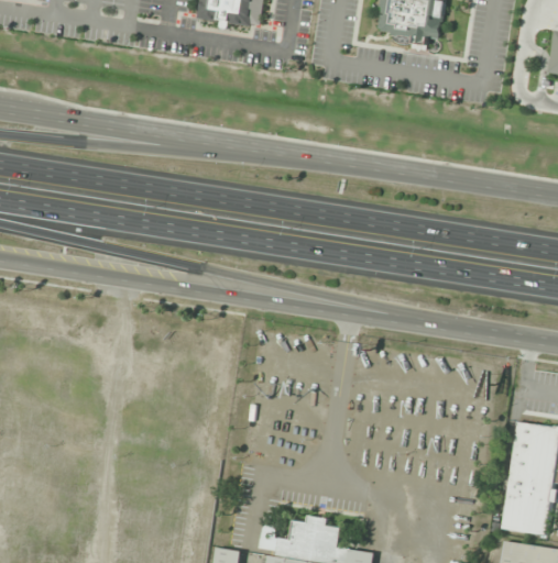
[(196,0),(260,0),(256,25),(248,24),(247,26),(226,23),(226,22),(216,20),(215,22),(194,19),(196,0)]
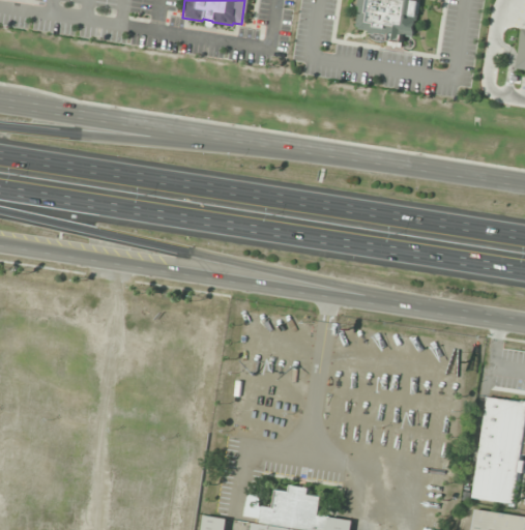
[(414,0),(414,4),(416,4),(415,13),(413,13),(412,21),(411,21),(409,36),(399,35),(398,42),(385,40),(386,36),(382,35),(382,34),(370,32),(369,34),(363,33),(365,30),(352,28),(354,13),(357,13),(357,11),(355,11),(356,6),(353,6),(353,0),(414,0)]
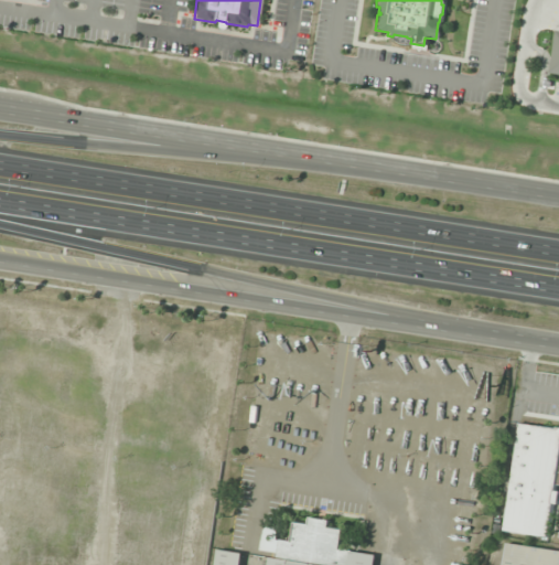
[(558,75),(546,73),(552,30),(558,30),(558,75)]
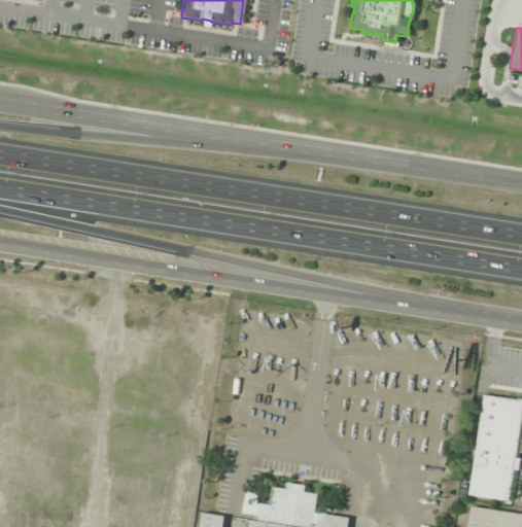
[(468,496),(516,501),(521,452),(521,399),(481,395),(468,496)]
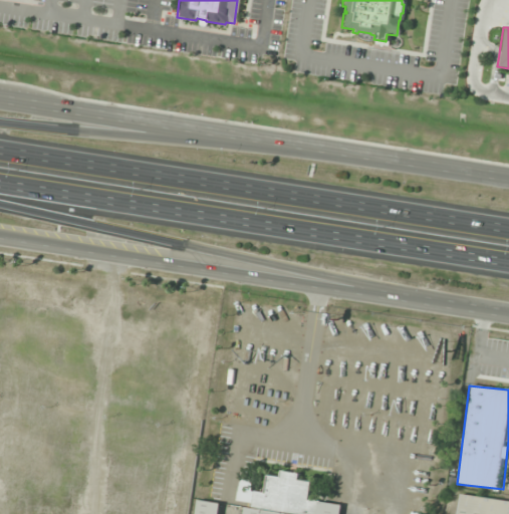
[(243,513),(336,513),(338,504),(308,500),(310,482),(297,481),(298,473),(280,471),(279,478),(265,476),(263,493),(253,491),(250,508),(244,507),(243,513)]
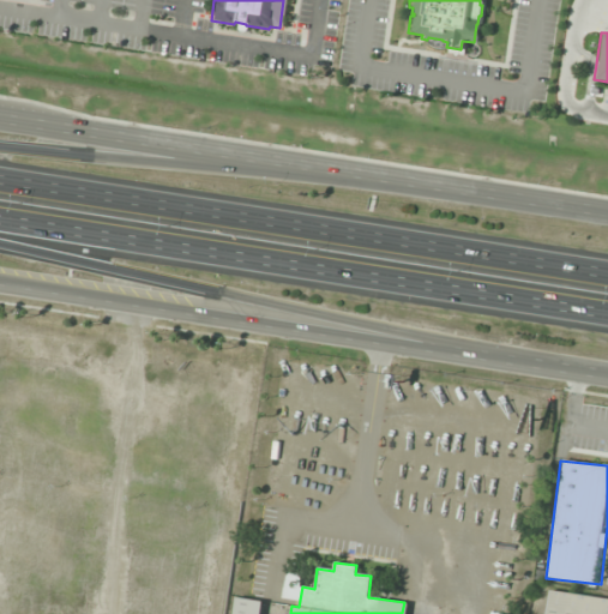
[(607,613),(607,597),(548,591),(545,613),(607,613)]
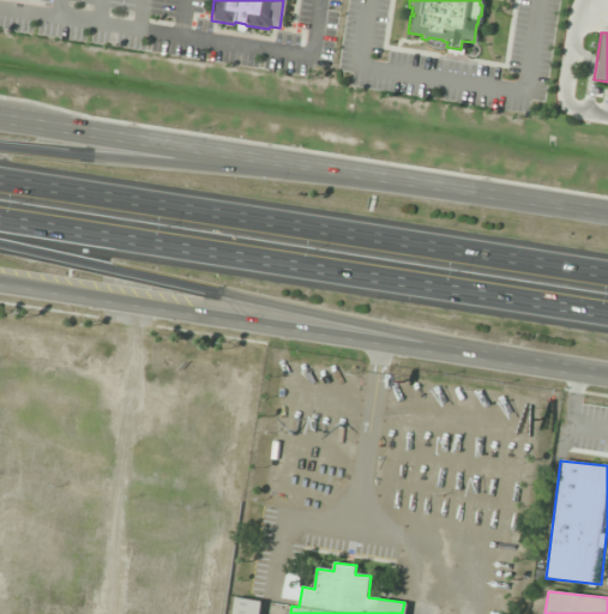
[(259,613),(262,601),(233,597),(230,613),(259,613)]
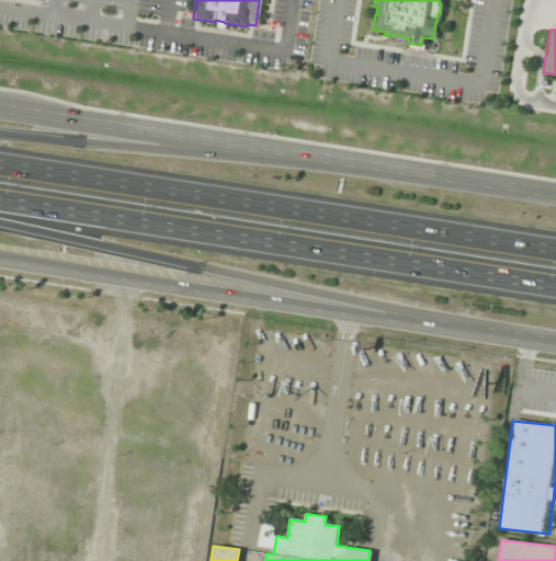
All buildings are outlined.
